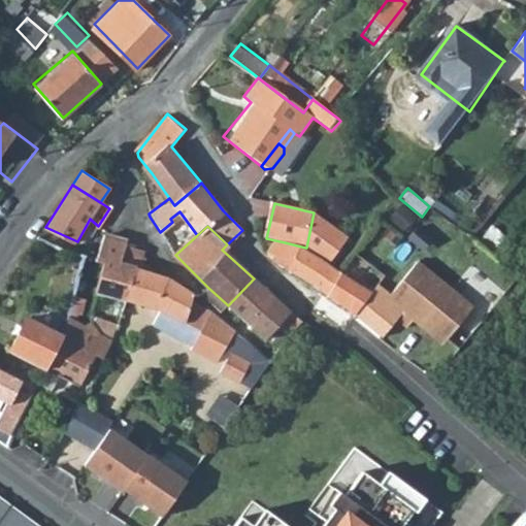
[(507,243),(489,230),(482,240),(498,255),(507,243)]
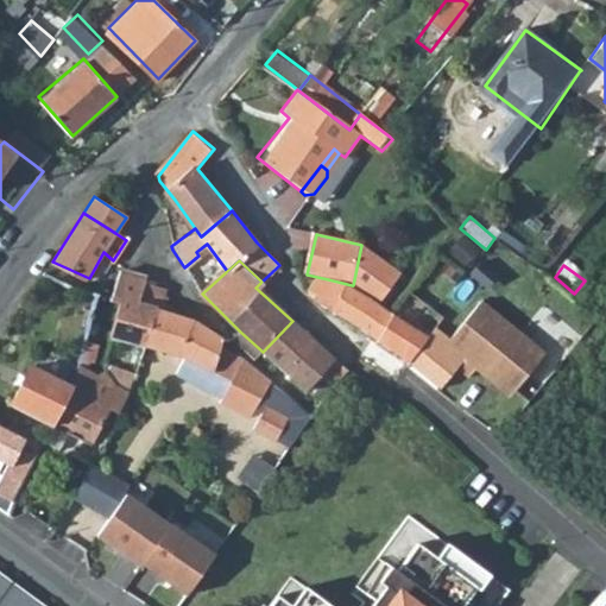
[(144,343),(158,308),(153,307),(161,288),(146,281),(149,277),(122,266),(111,297),(121,302),(111,334),(115,335),(144,343)]
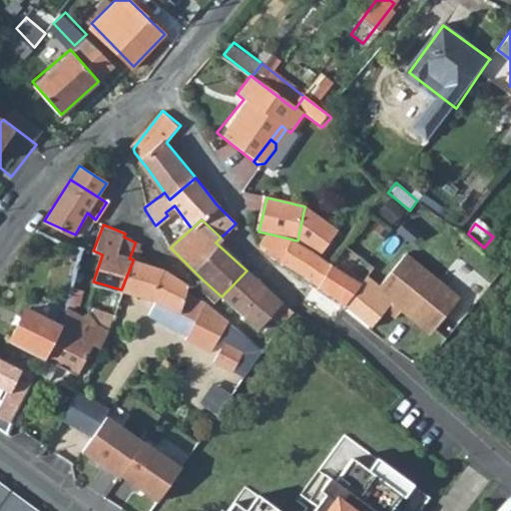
[(337,267),(321,256),(303,246),(297,243),(297,240),(277,235),(267,251),(268,252),(297,270),(316,283),(351,307),(366,287),(352,277),(337,267)]
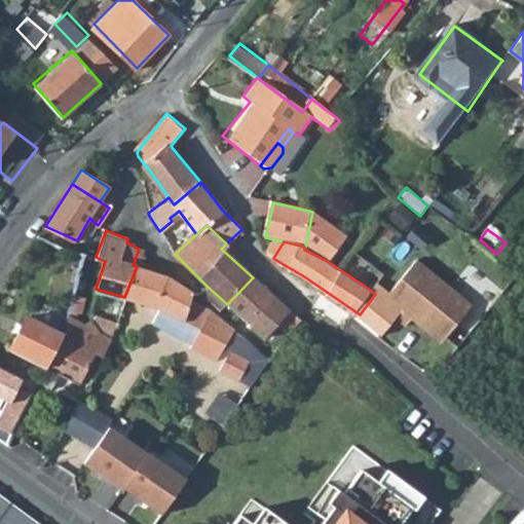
[(78,317),(96,257),(87,255),(70,314),(78,317)]
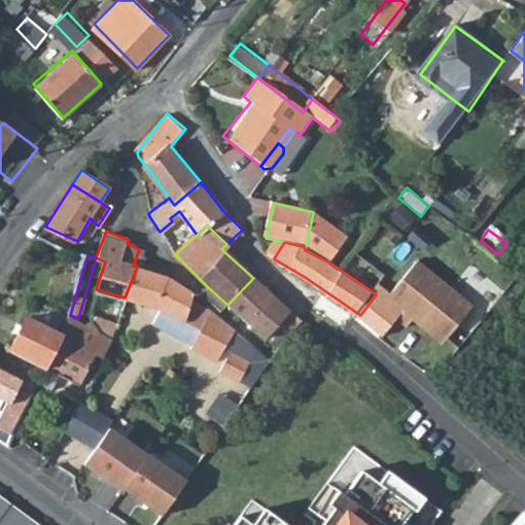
[(419,263),(383,310),(409,329),(416,320),(440,342),(450,340),(476,307),(419,263)]
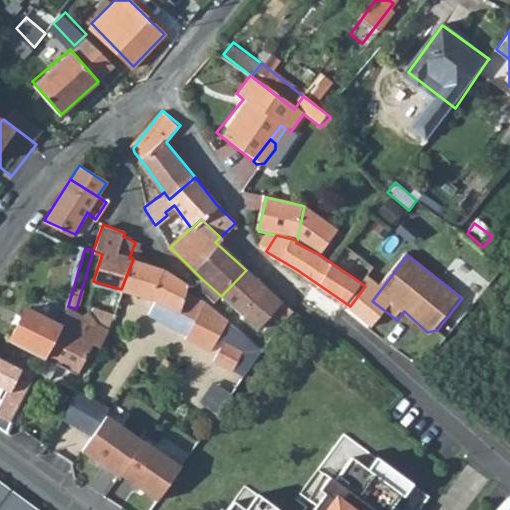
[(163,269),(133,259),(121,289),(121,290),(158,302),(153,313),(186,331),(179,342),(205,358),(226,325),(203,301),(184,292),(188,284),(163,269)]
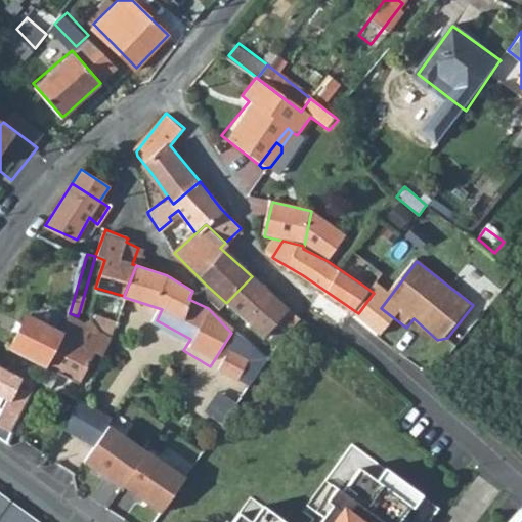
[(263,338),(286,307),(252,276),(226,303),(263,338)]
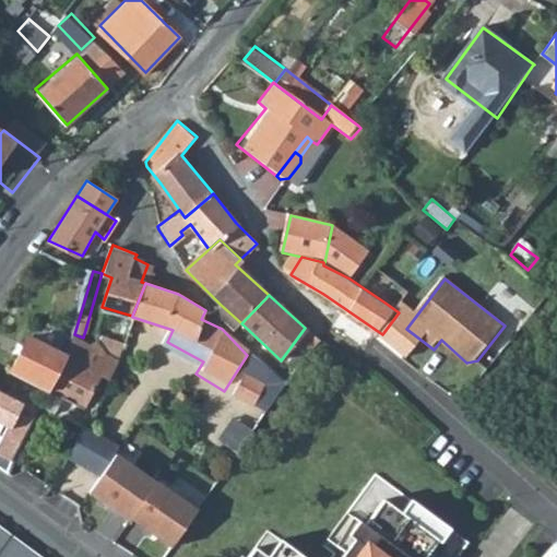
[(237,328),(241,323),(221,305),(218,308),(217,310),(215,311),(235,330),(237,328)]
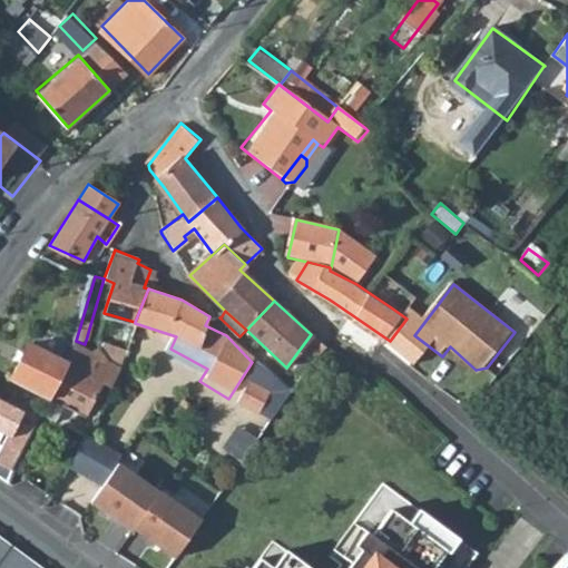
[(311,334),(286,368),(294,375),(319,341),(311,334)]
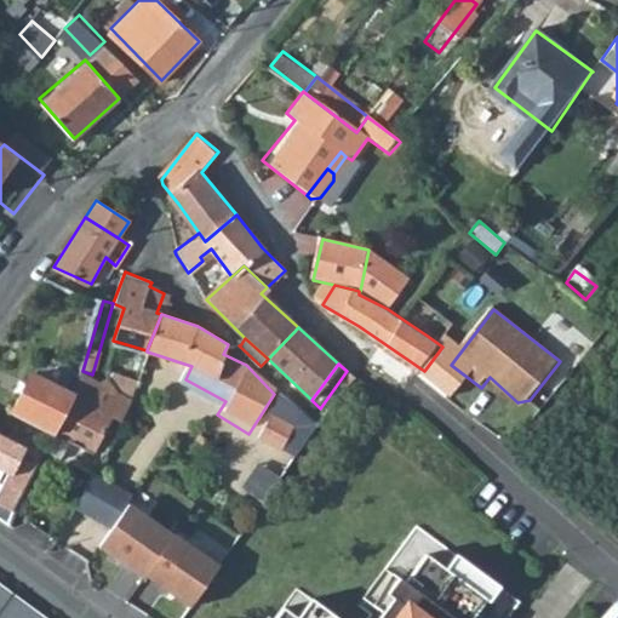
[(73,440),(96,451),(115,415),(85,398),(92,375),(83,371),(75,395),(75,396),(57,433),(73,440)]
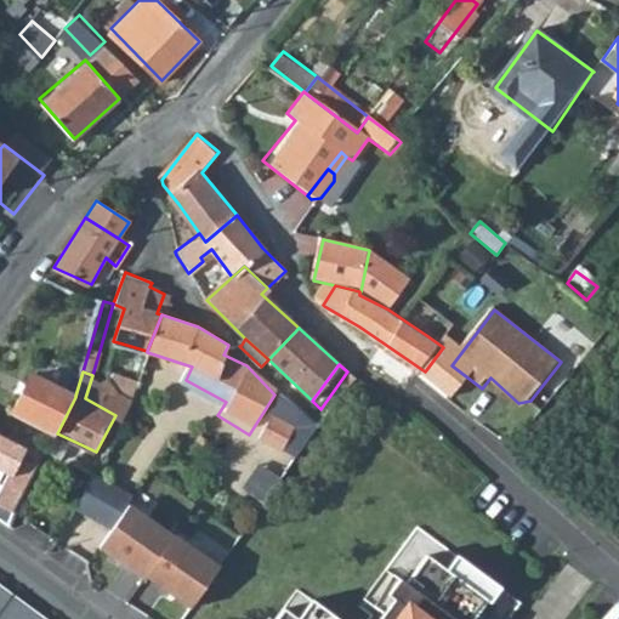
[(132,397),(137,382),(106,372),(108,375),(123,392),(132,397)]
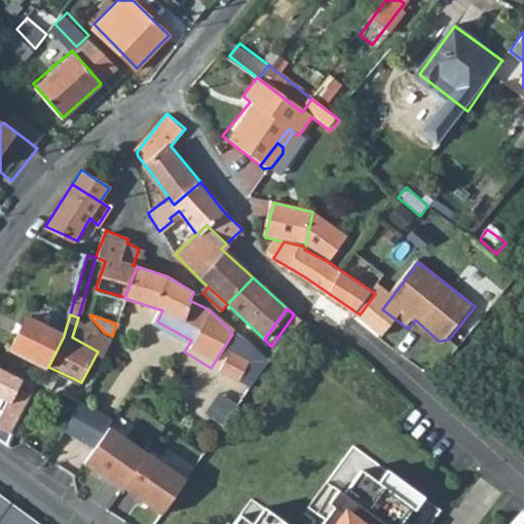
[(64,336),(27,316),(9,347),(48,367),(64,336)]
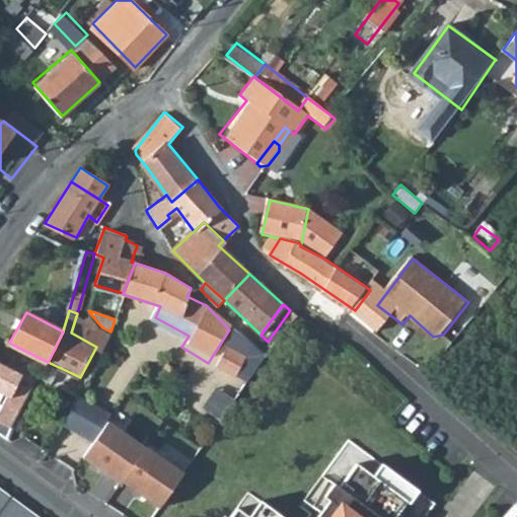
[(77,313),(71,333),(96,347),(100,340),(92,336),(82,317),(77,313)]
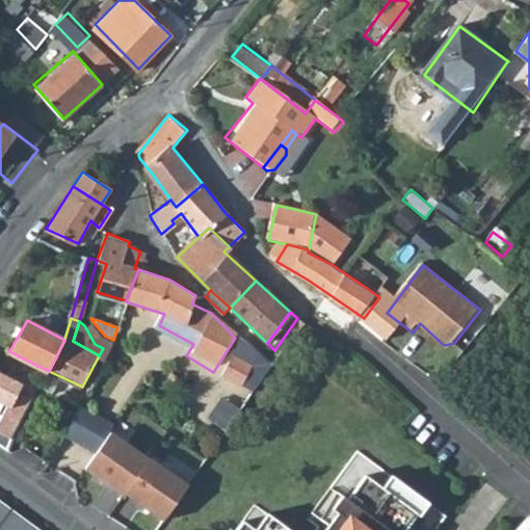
[(113,340),(105,336),(93,321),(84,325),(95,344),(103,348),(108,351),(113,340)]
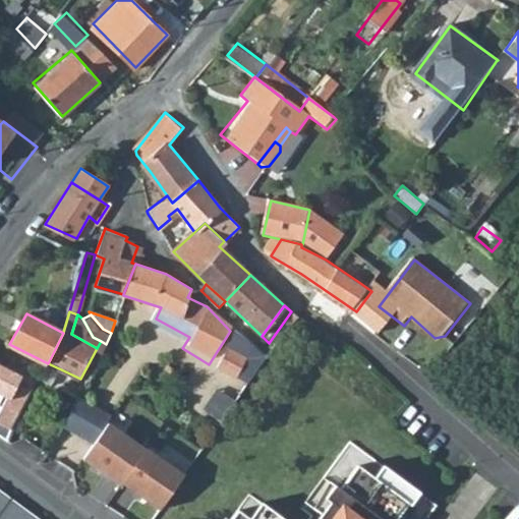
[(0,418),(14,425),(36,378),(0,356),(0,343),(1,342),(0,341),(0,389),(9,394),(0,412),(0,418)]
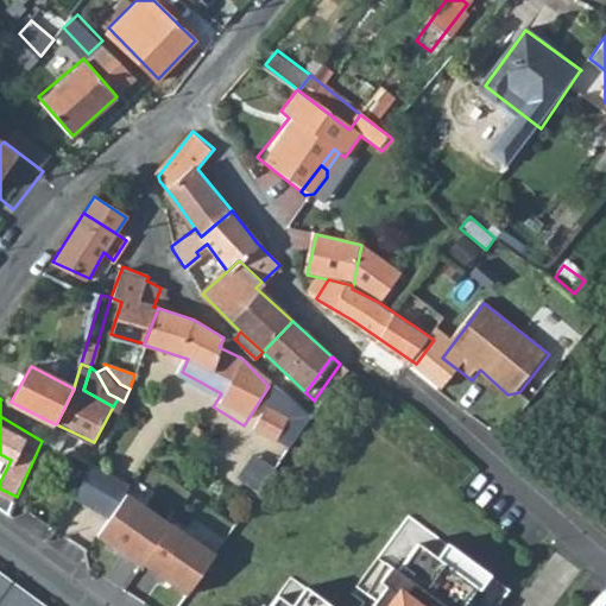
[(276,443),(289,420),(265,406),(252,430),(276,443)]
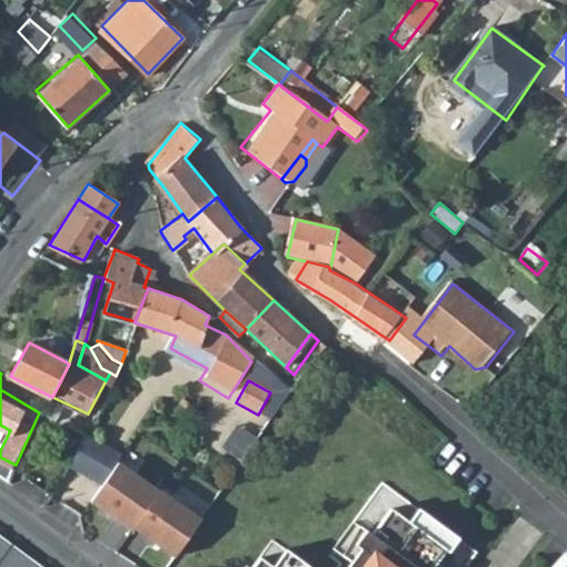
[(52,397),(45,411),(59,419),(67,404),(52,397)]
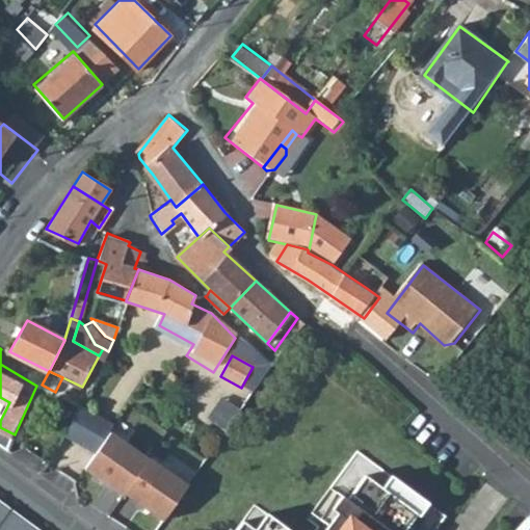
[(80,407),(63,436),(96,454),(112,425),(80,407)]
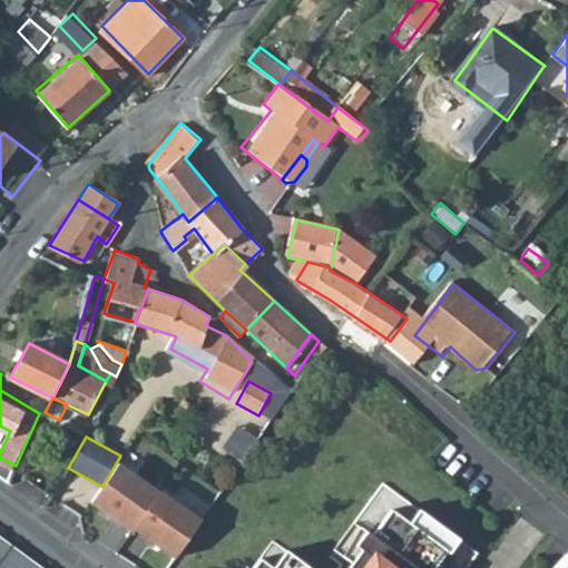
[(432,567),(447,548),(449,550),(459,537),(418,508),(409,521),(390,508),(372,535),(365,530),(355,544),(362,548),(346,567),(312,567),(286,548),(273,566),(260,557),(251,567),(432,567)]
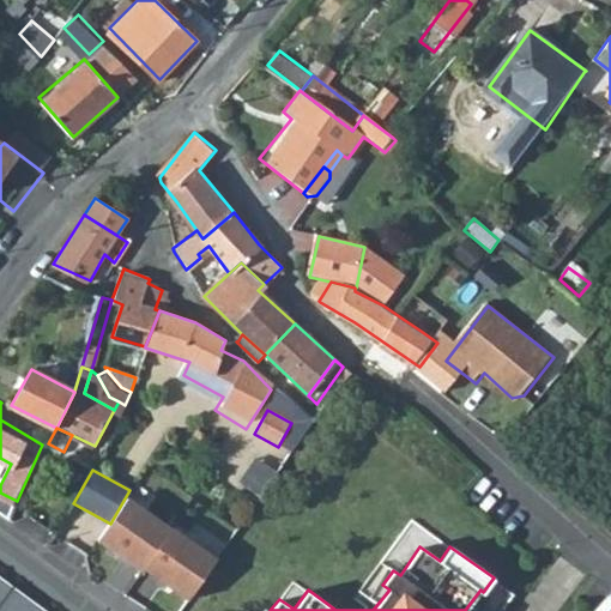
[(48,610),(0,575),(0,610),(48,610)]
